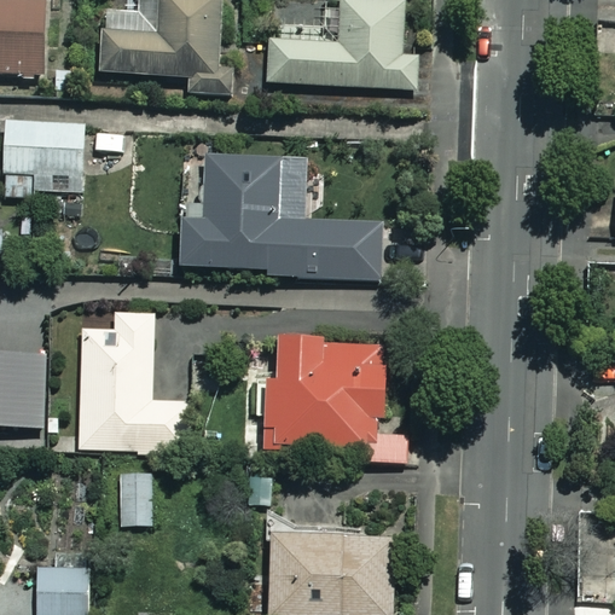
[(0,70),(44,73),(46,0),(0,0),(0,70)]
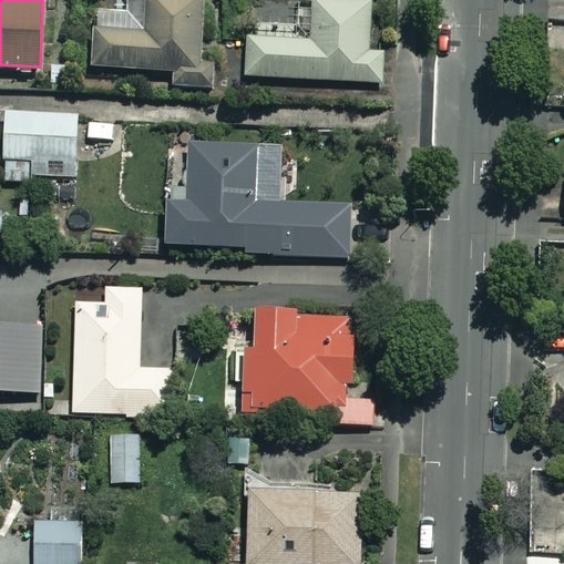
[(123,0),(123,6),(93,3),(91,67),(200,71),(202,0),(123,0)]
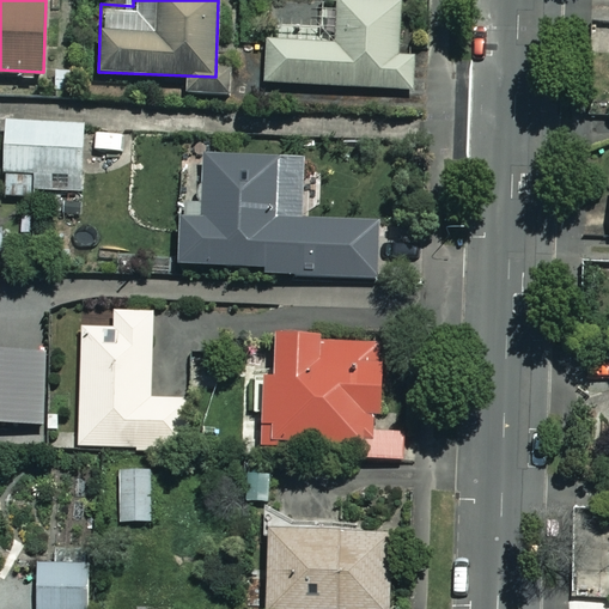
[(318,0),(317,20),(275,19),(274,36),(266,35),(263,80),(412,87),(413,54),(397,54),(400,0),(318,0)]
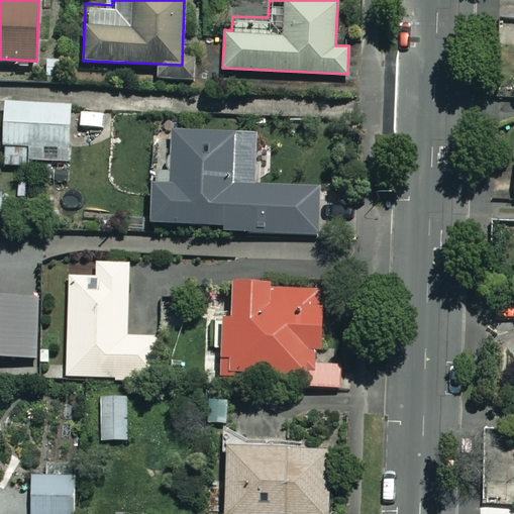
[(69,102),(3,103),(4,163),(70,162),(69,102)]
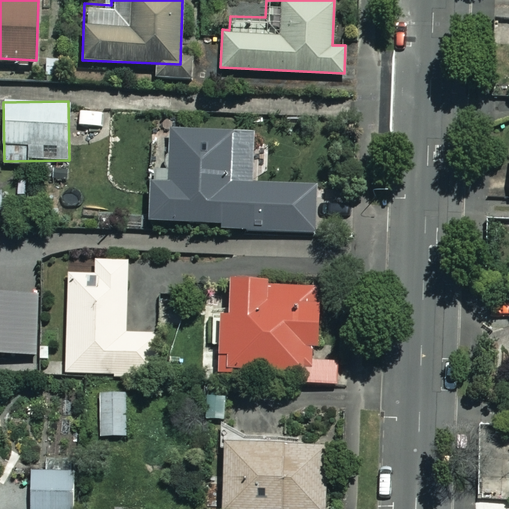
[(255,131),(168,129),(167,172),(151,172),(150,220),(221,221),(221,226),(253,227),(255,131)]
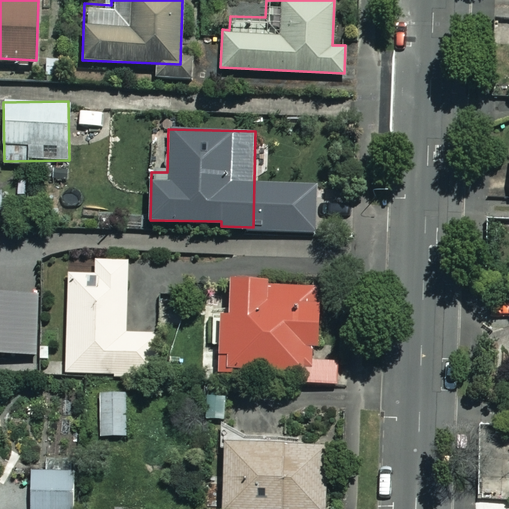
[(127,258),(94,257),(94,272),(68,271),(65,371),(155,373),(156,332),(125,331),(127,258)]
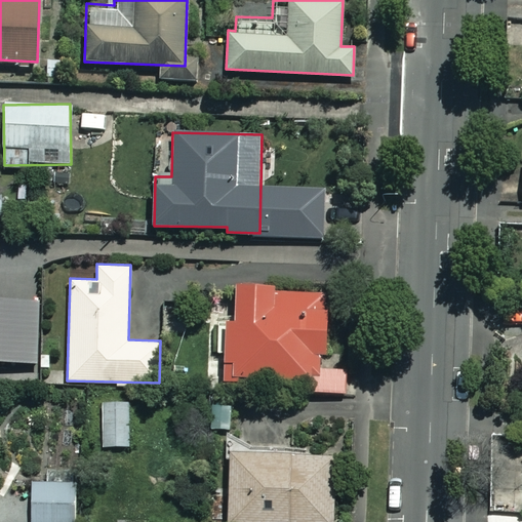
[(275,286),(237,286),(237,325),(215,325),(215,351),(226,351),(226,377),(311,377),(311,392),(347,392),(347,368),(328,368),(327,291),(274,291),(275,286)]
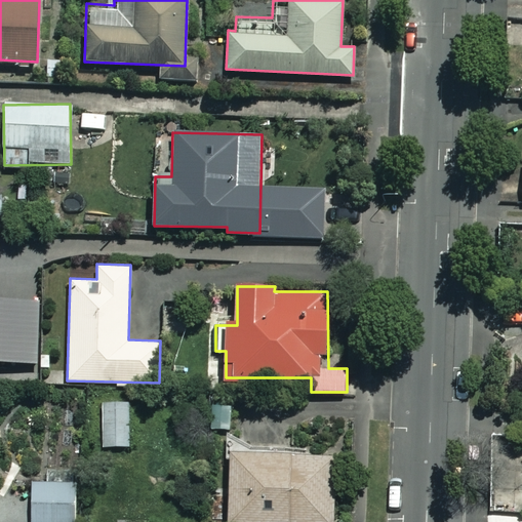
[(0,361),(36,362),(38,299),(0,297),(0,361)]
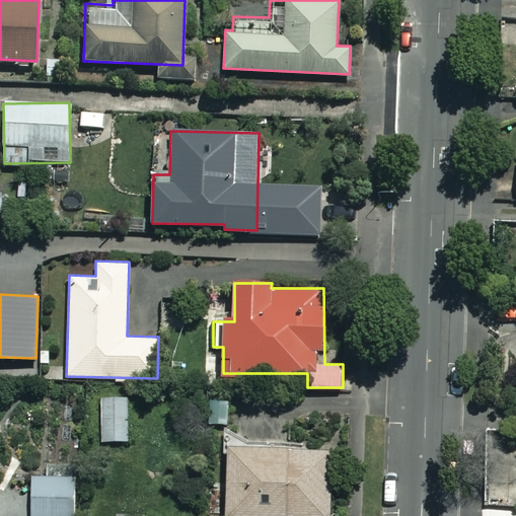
[(127,396),(98,397),(100,440),(129,439),(127,396)]
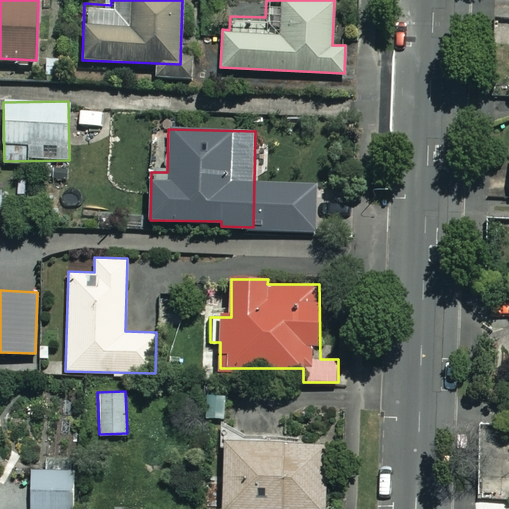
[(323,508),(325,443),(223,440),(222,487),(196,487),(195,508),(323,508)]
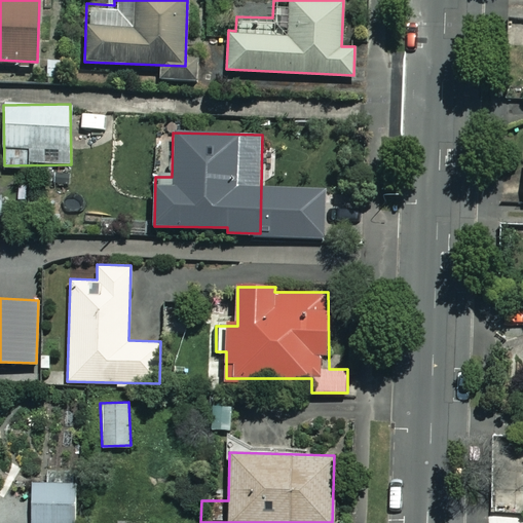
[(73,522),(74,481),(32,481),(30,522),(73,522)]
